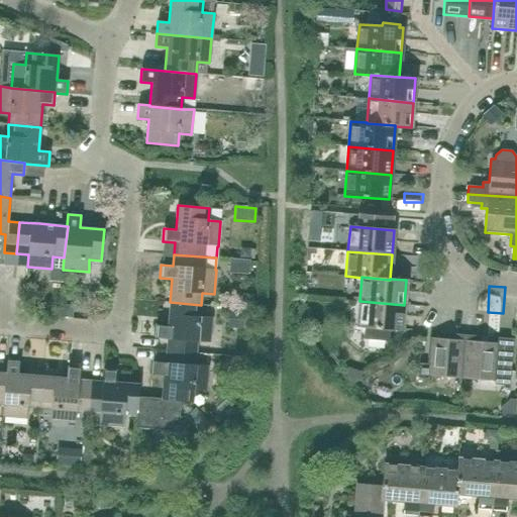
[(402,330),(404,305),(359,301),(357,326),(365,327),(364,339),(388,341),(389,329),(402,330)]
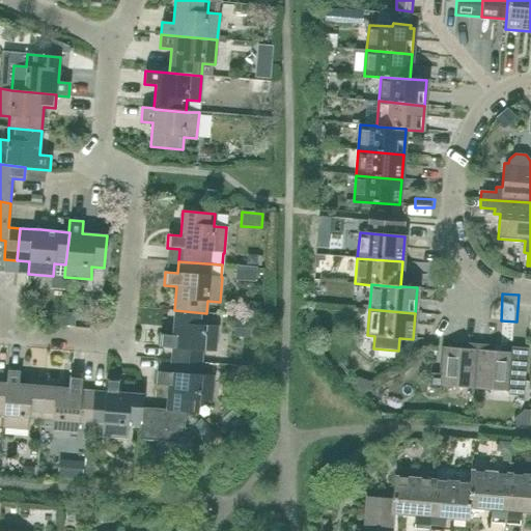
[(205,325),(206,313),(174,310),(172,335),(160,334),(159,347),(171,348),(170,360),(202,363),(203,351),(216,352),(218,326),(205,325)]
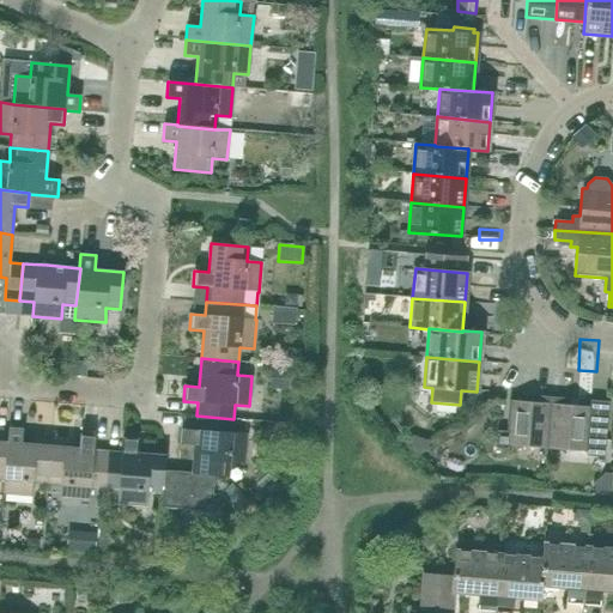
[(551,398),(538,396),(530,396),(530,404),(509,401),(507,432),(497,431),(496,448),(505,449),(505,444),(546,448),(551,398)]
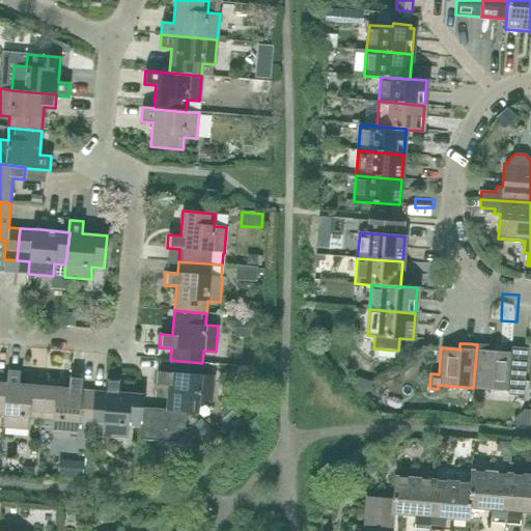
[(494,352),(495,345),(477,344),(473,388),(508,391),(508,395),(524,396),(527,348),(511,347),(510,354),(494,352)]
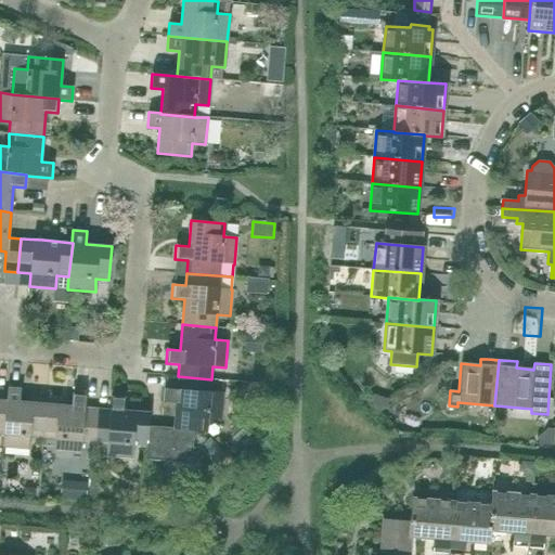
[(210,391),(211,379),(178,376),(177,389),(164,388),(163,402),(176,403),(173,428),(194,430),(207,431),(208,418),(221,420),(223,392),(210,391)]
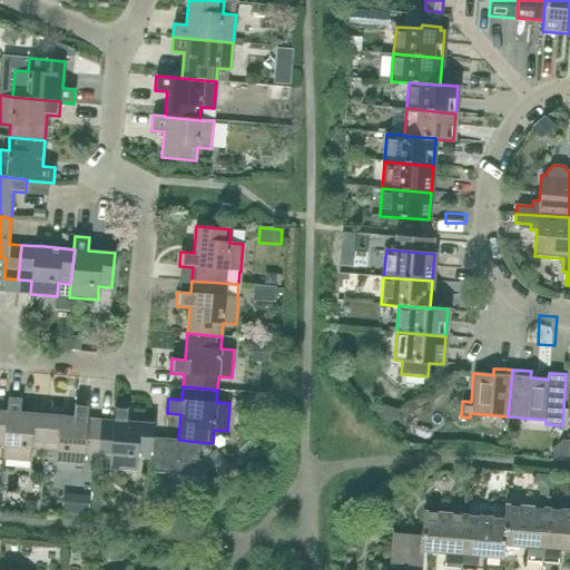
[(21,412),(22,399),(8,397),(7,411),(5,445),(3,445),(2,459),(30,461),(31,448),(43,449),(47,414),(21,412)]
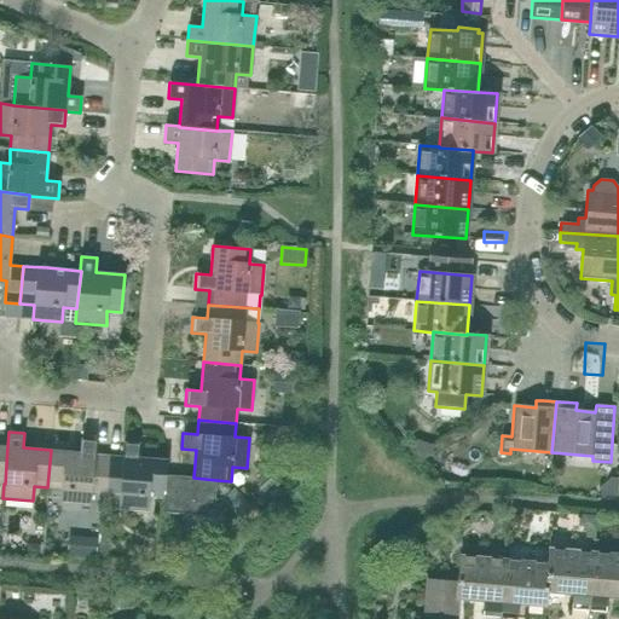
[(94,455),(97,440),(81,439),(79,452),(51,450),(47,487),(62,489),(61,503),(91,507),(92,492),(105,493),(109,456),(94,455)]
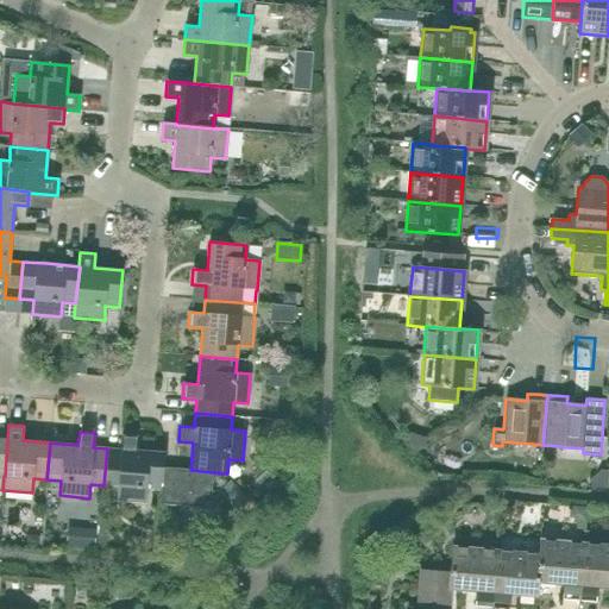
[(137,451),(137,437),(121,435),(120,450),(107,449),(104,485),(118,487),(117,501),(146,503),(148,489),(161,490),(163,468),(164,452),(137,451)]
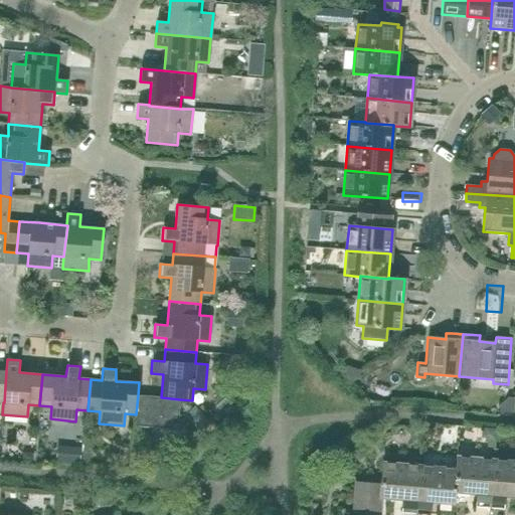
[(161,397),(138,395),(136,414),(135,426),(178,430),(180,399),(161,397)]
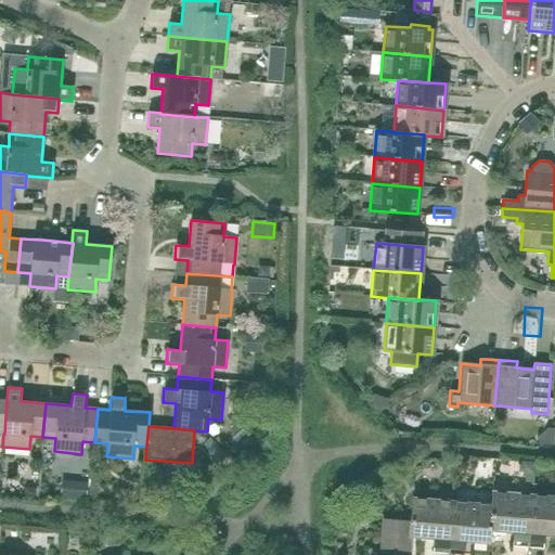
[(528,547),(532,495),(492,492),(491,505),(489,530),(490,530),(514,532),(512,546),(528,547)]
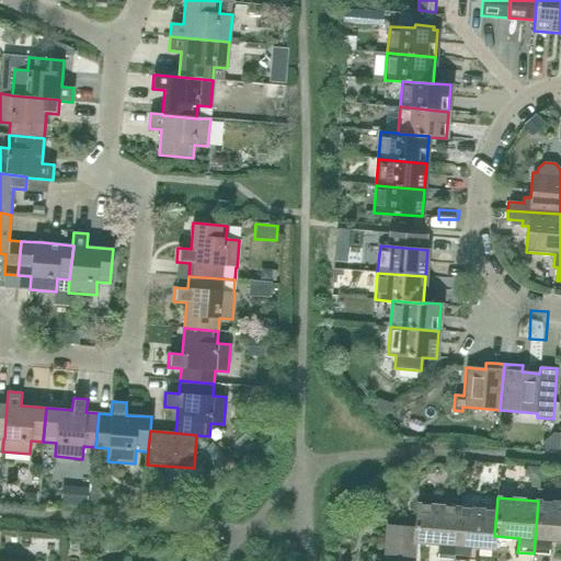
[(560,541),(560,502),(538,501),(534,553),(549,554),(550,540),(560,541)]
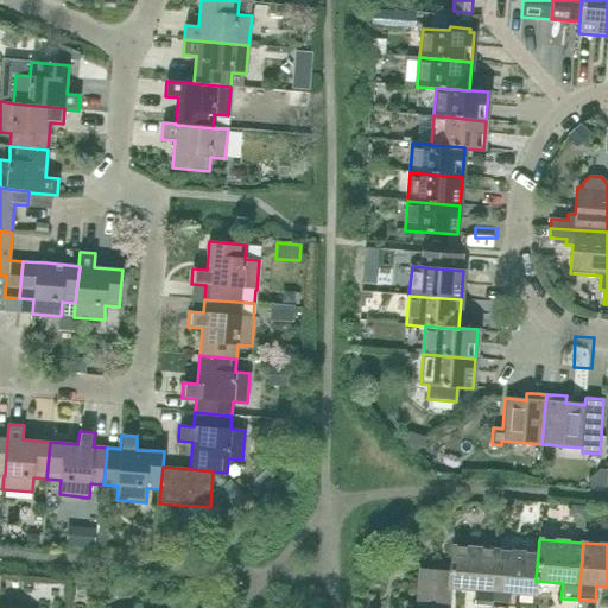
[(491,607),(495,550),(451,546),(449,572),(420,570),(418,594),(449,596),(449,588),(475,590),(474,606),(491,607)]
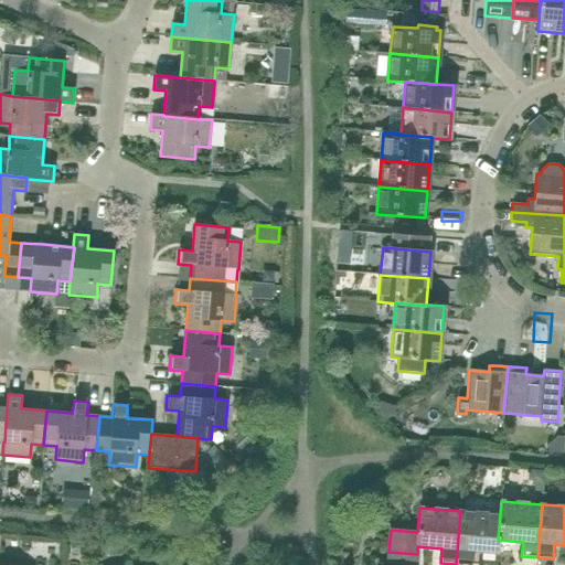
[(498,540),(500,514),(460,511),(456,564),(469,564),(471,564),(472,551),(498,553),(499,540),(498,540)]
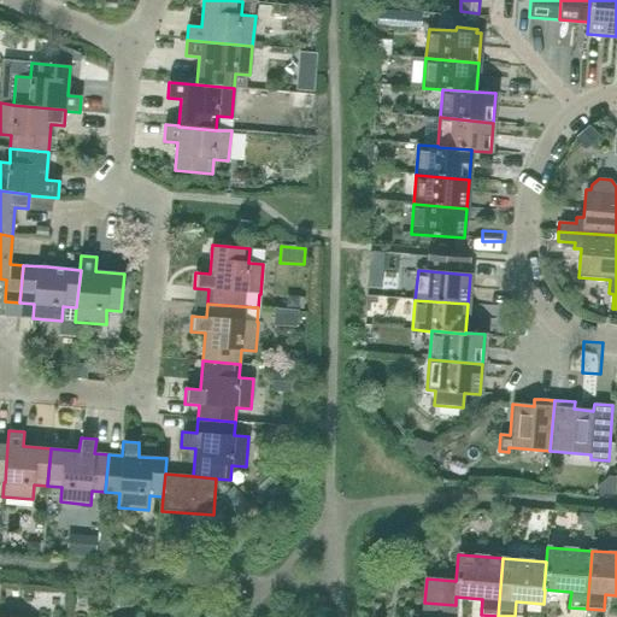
[(453,616),(456,605),(424,603),(422,616),(453,616)]
